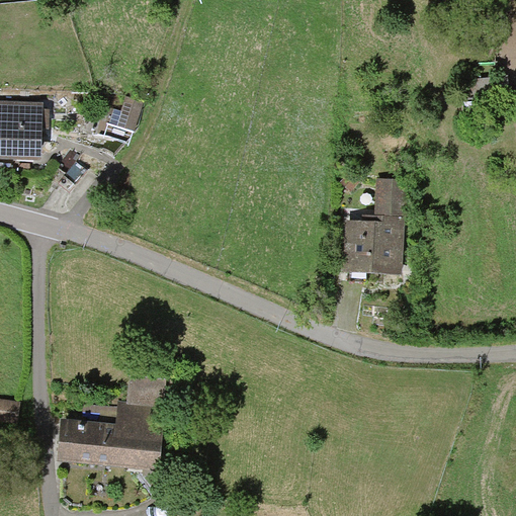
[(143,95),(117,89),(108,130),(134,136),(143,95)]
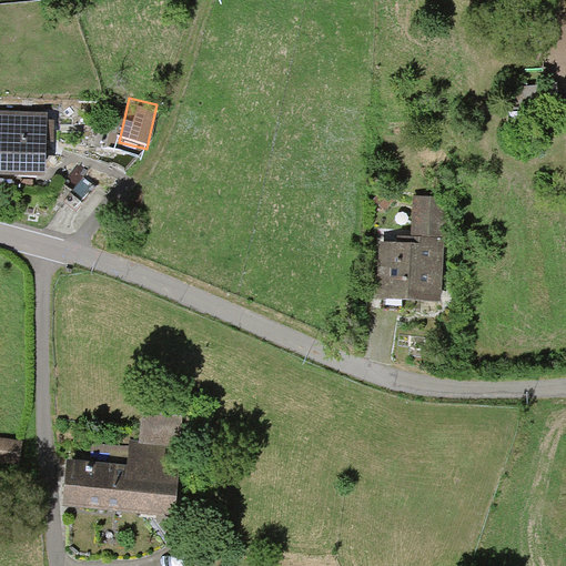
[(0,175),(44,178),(47,112),(0,110),(0,175)]
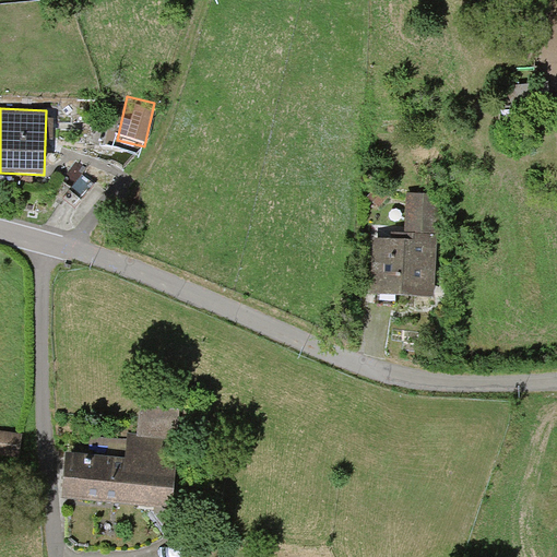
[(371,293),(436,296),(441,194),(409,192),(405,236),(398,236),(375,235),(371,293)]
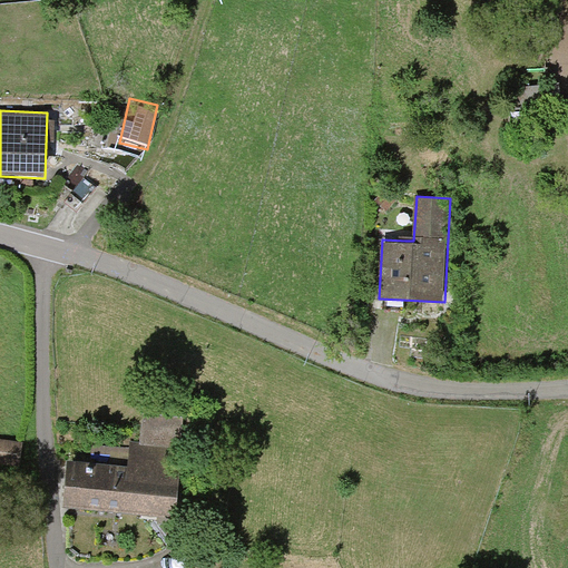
[(64,505),(174,515),(183,418),(131,412),(128,456),(68,449),(64,505)]
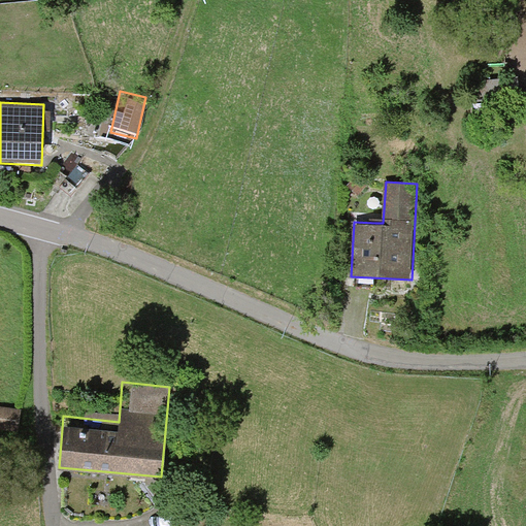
[(0,423),(19,425),(21,403),(0,400),(0,423)]
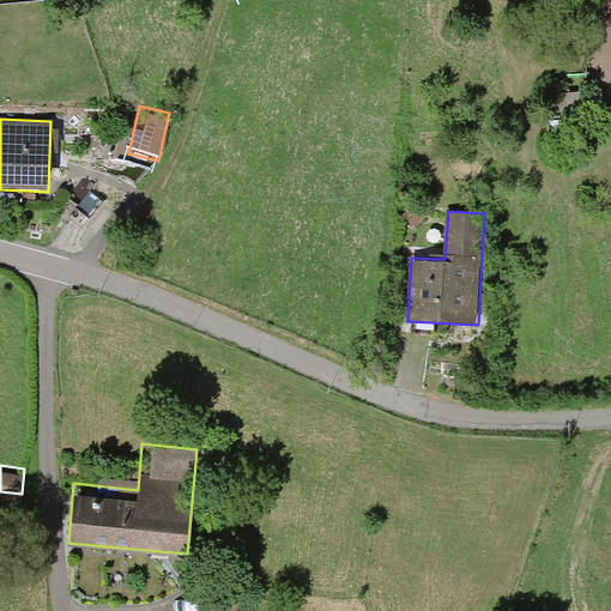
All buildings are outlined.
